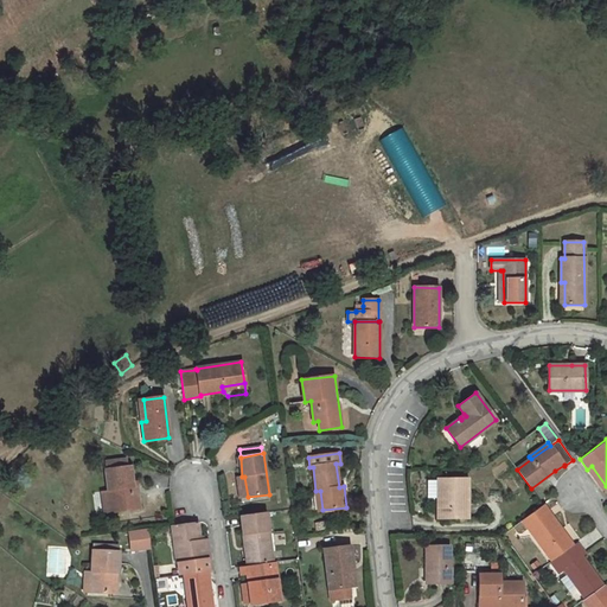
[(106,461),(107,470),(127,467),(126,458),(106,461)]
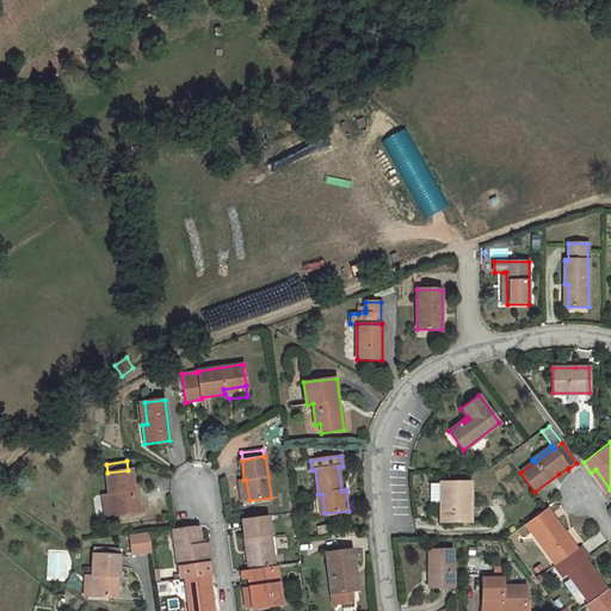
[(107,473),(106,473),(109,495),(112,516),(141,511),(139,495),(135,495),(134,486),(131,469),(128,470),(107,473)]
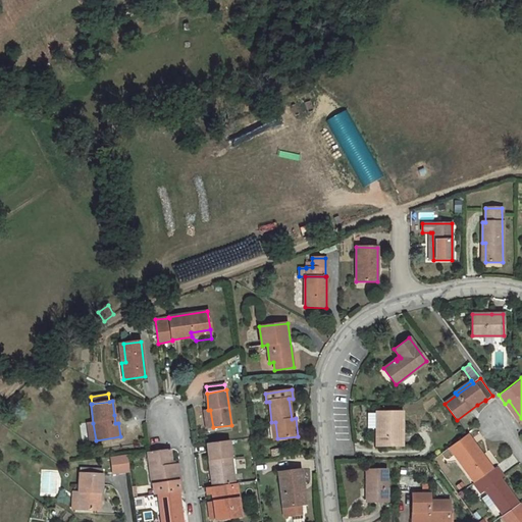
[(521,418),(509,401),(505,404),(511,413),(517,421),(521,418)]
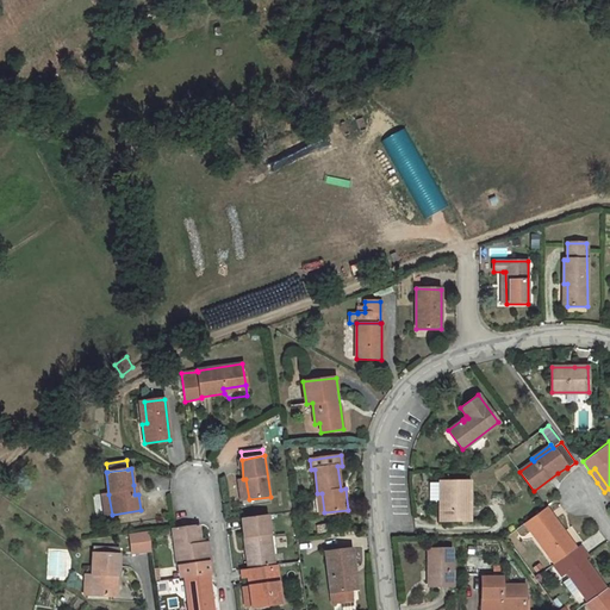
[(243,479),(237,480),(241,500),(249,499),(246,479),(243,479)]
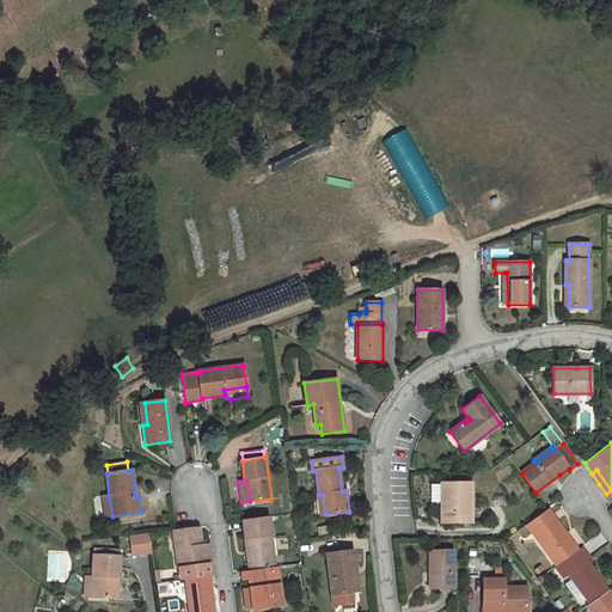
[(471,483),(441,483),(441,484),(441,496),(442,496),(442,502),(442,521),(471,521),(471,483)]
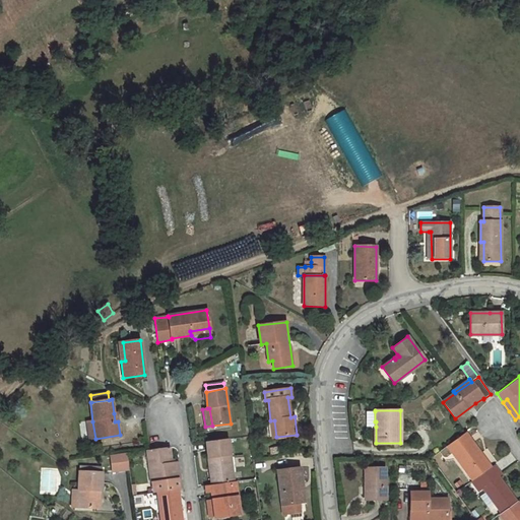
[(375,411),(366,411),(366,427),(376,427),(376,421),(375,421),(375,411)]
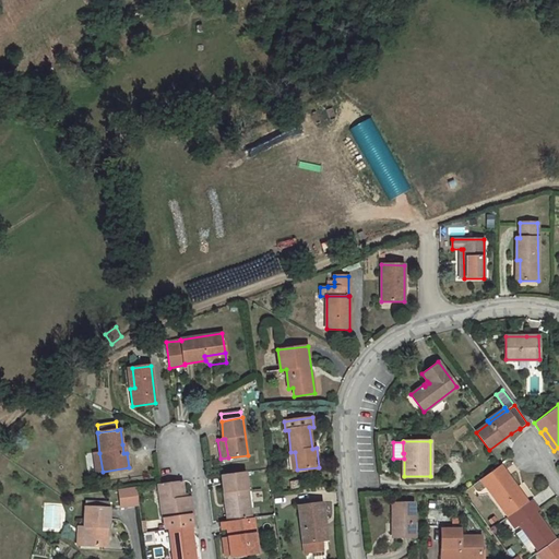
[(508,516),(527,502),(512,483),(500,465),(480,479),(508,516)]
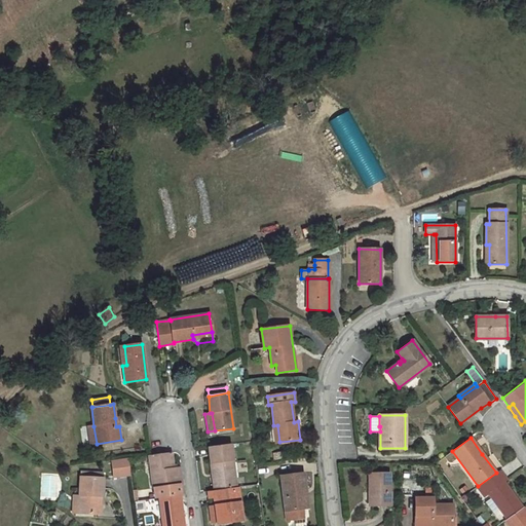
[(230,444),(209,447),(213,474),(217,473),(219,489),(236,487),(230,444)]
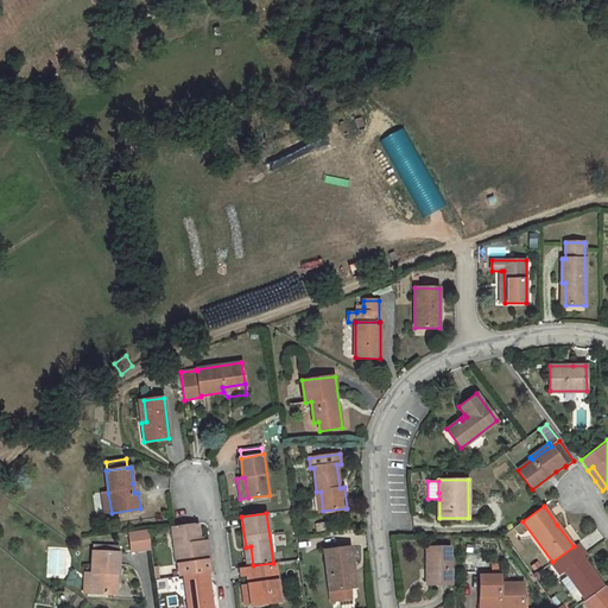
[(198,523),(176,526),(178,544),(173,545),(177,564),(178,564),(179,576),(185,575),(208,572),(209,571),(208,561),(210,561),(209,551),(208,540),(201,542),(198,523)]
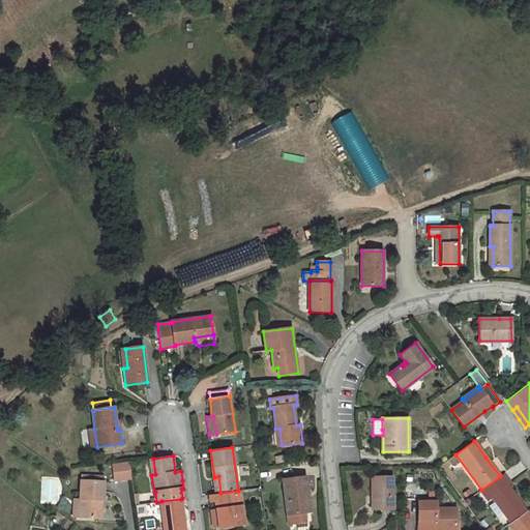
[(129,462),(112,464),(115,480),(131,478),(129,462)]
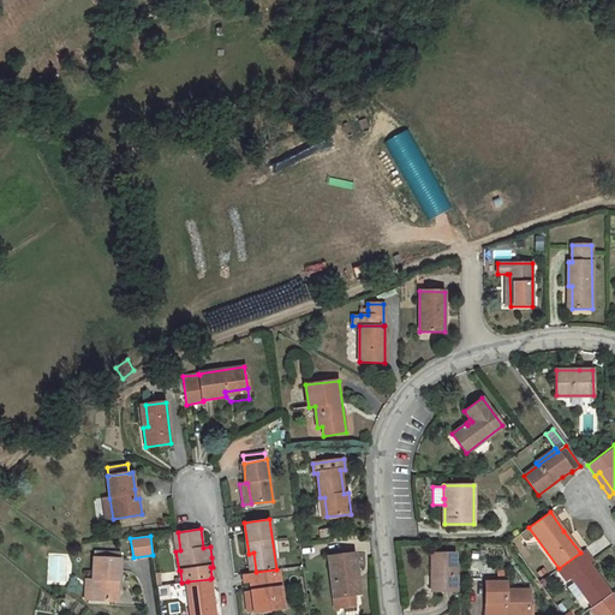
[(592,607),(610,593),(589,565),(586,560),(589,559),(586,554),(584,550),(580,553),(559,568),(557,569),(566,581),(571,578),(592,607)]
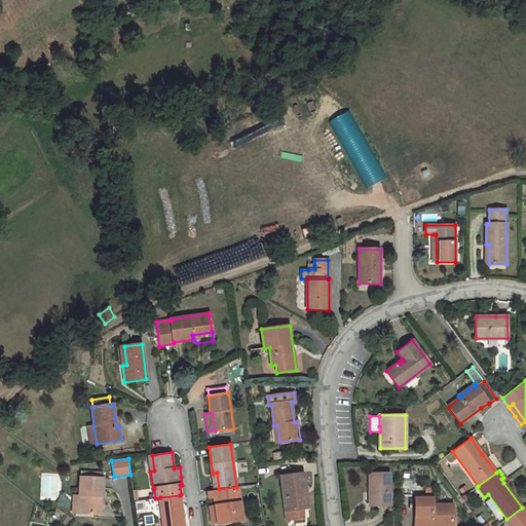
[(303,474),(280,477),(287,520),(303,518),(302,509),(305,509),(302,491),(305,490),(303,474)]
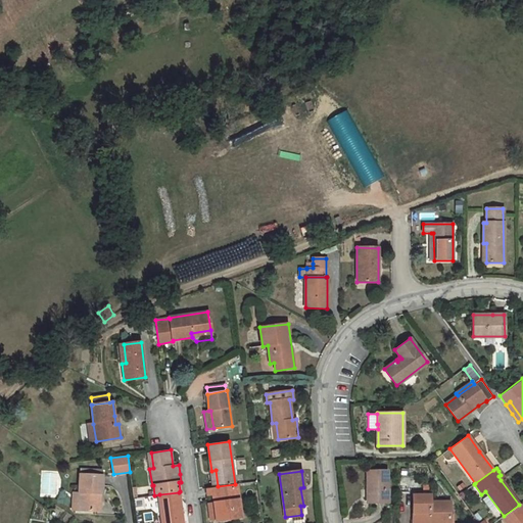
[(387,471),(367,471),(367,489),(370,489),(370,503),(387,502),(387,496),(387,488),(387,471)]
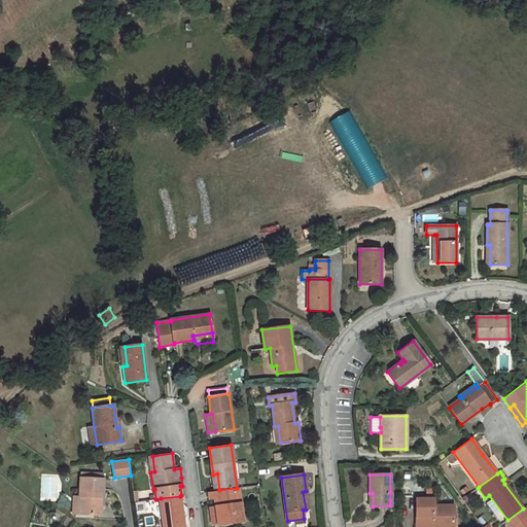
[(102,480),(81,478),(80,497),(79,514),(100,515),(100,497),(98,497),(99,493),(101,494),(102,494),(102,480)]
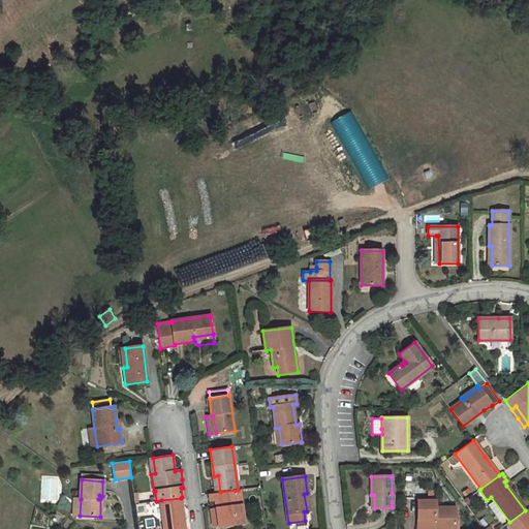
[(216,493),(209,494),(210,502),(215,501),(216,509),(218,527),(244,523),(240,490),(238,490),(220,492),(216,493)]
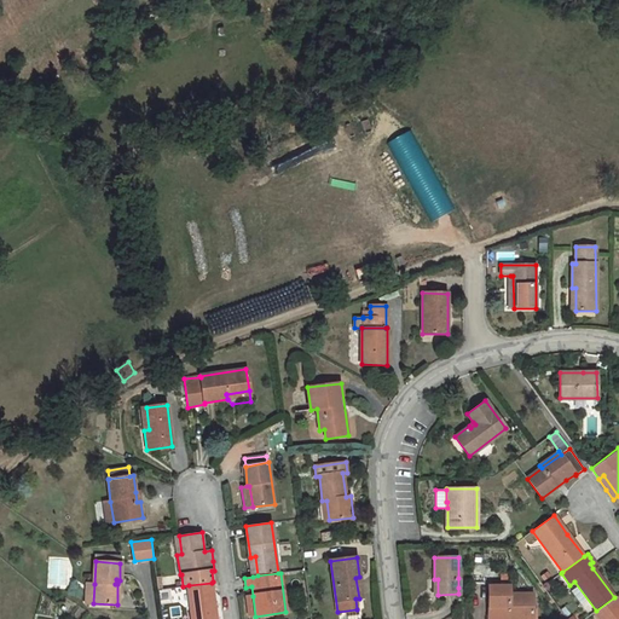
[(487,618),(532,618),(532,608),(532,594),(508,594),(508,574),(501,574),(501,585),(489,585),(487,618)]
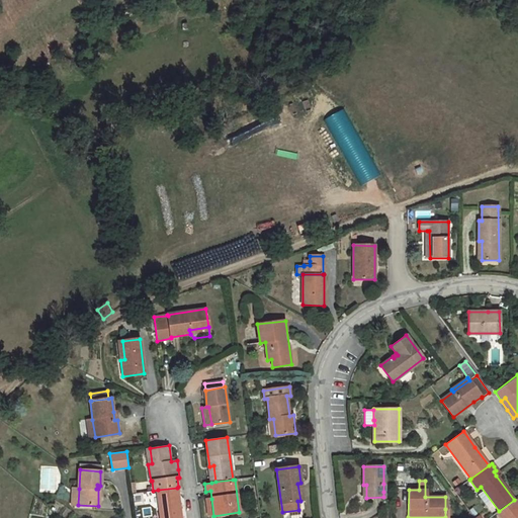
[(161,517),(181,517),(179,503),(177,488),(158,490),(159,498),(161,517)]
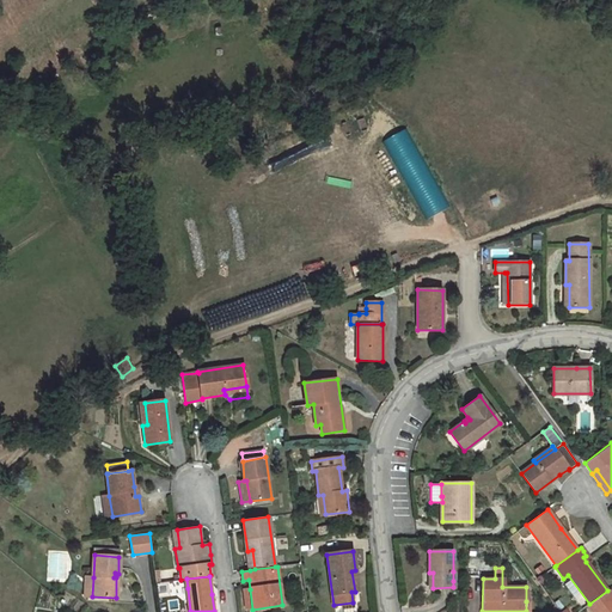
[(611,611),(611,595),(607,591),(589,604),(587,605),(592,611),(611,611)]
